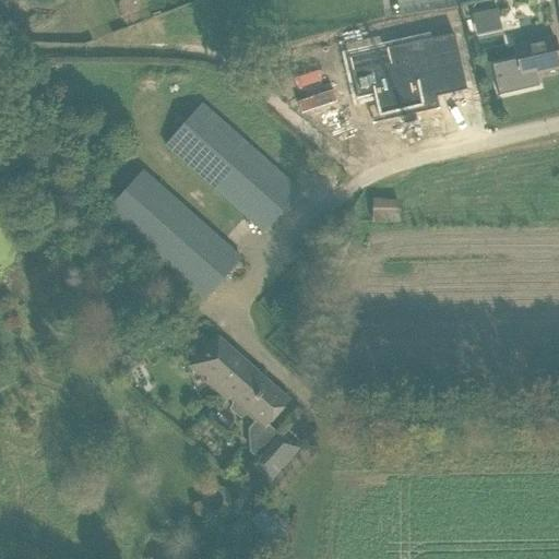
[(500,11),(473,13),(475,32),(501,30),(500,11)]
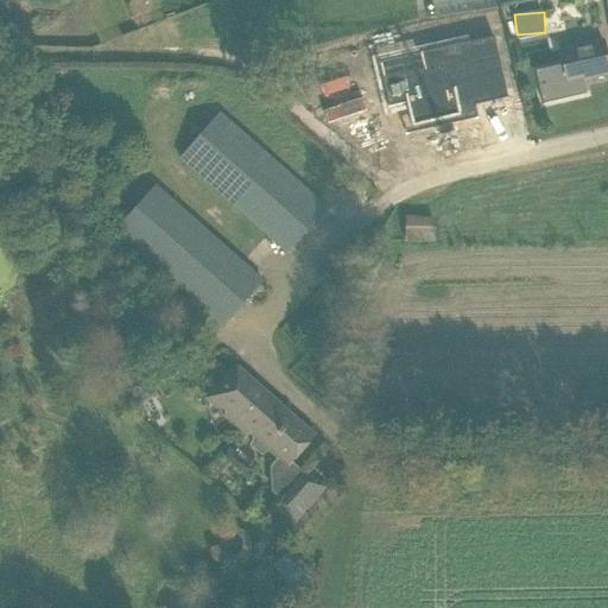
[(436,69),(384,81),(390,105),(387,106),(387,108),(406,103),(411,127),(444,120),(444,121),(445,125),(475,118),(475,119),(477,119),(474,103),(475,103),(504,97),(505,99),(507,99),(493,37),(450,46),(438,50),(442,68),(436,69)]
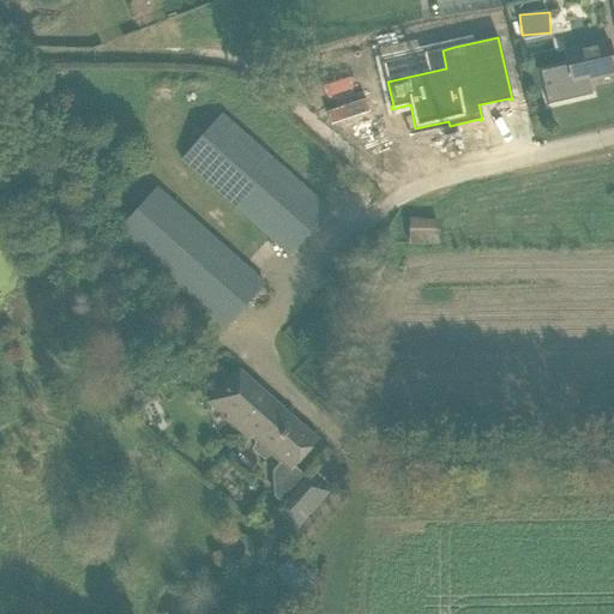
[(541,72),(540,72),(547,106),(549,106),(548,104),(549,104),(575,98),(576,98),(590,95),(590,94),(587,82),(601,78),(613,74),(613,67),(608,41),(565,50),(566,60),(569,67),(563,68),(542,73),(541,72)]
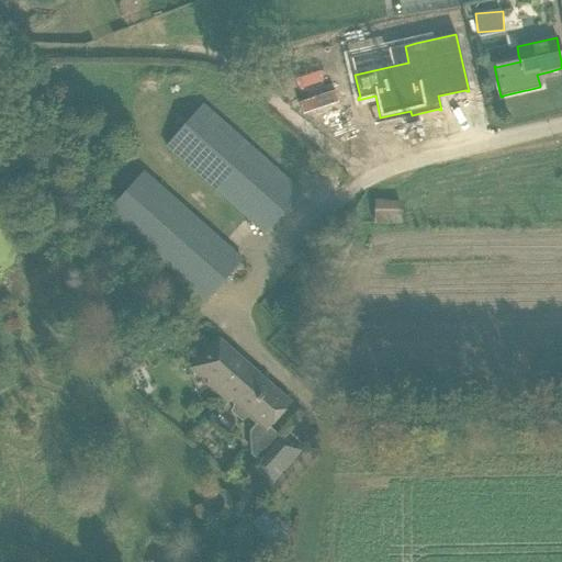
[(265,234),(301,193),(202,105),(166,147),(265,234)]
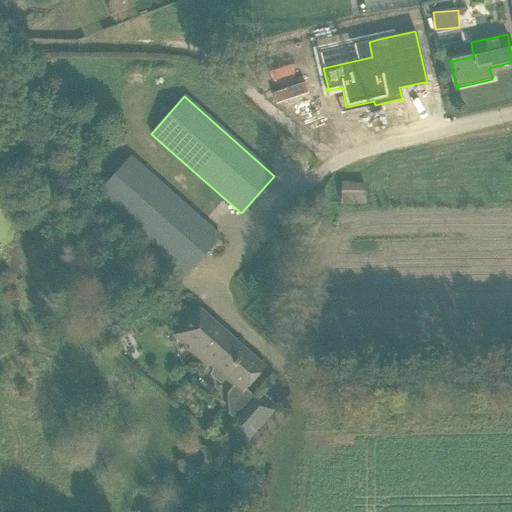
[(220,237),(205,224),(129,157),(100,190),(190,270),(220,237)]
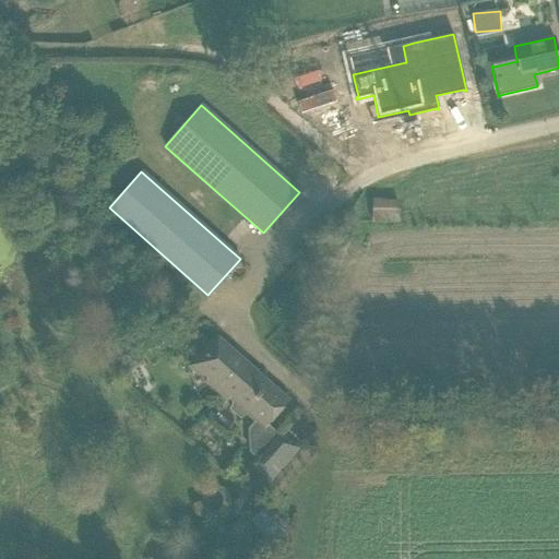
[(227,383),(246,363),(215,336),(188,368),(221,396),(229,387),(227,383)]
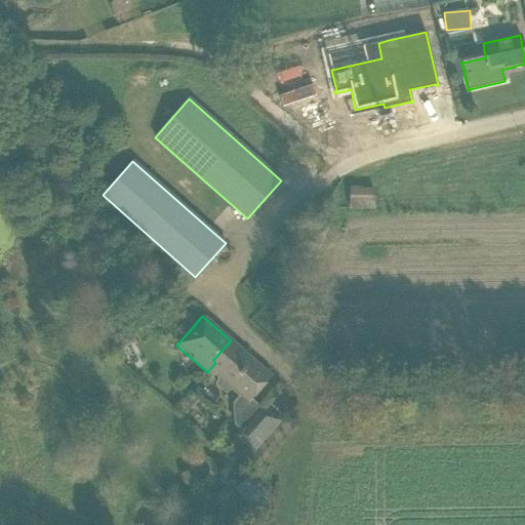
[(251,400),(272,376),(231,340),(213,360),(215,363),(207,372),(213,377),(215,374),(239,396),(233,403),(234,427),(242,434),(236,441),(253,455),(281,421),(265,406),(261,409),(251,400)]
